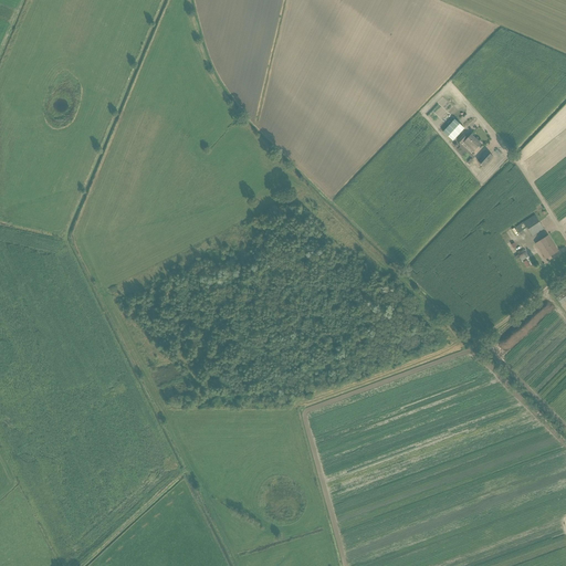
[(454,119),(443,132),(452,142),(464,128),(454,119)]
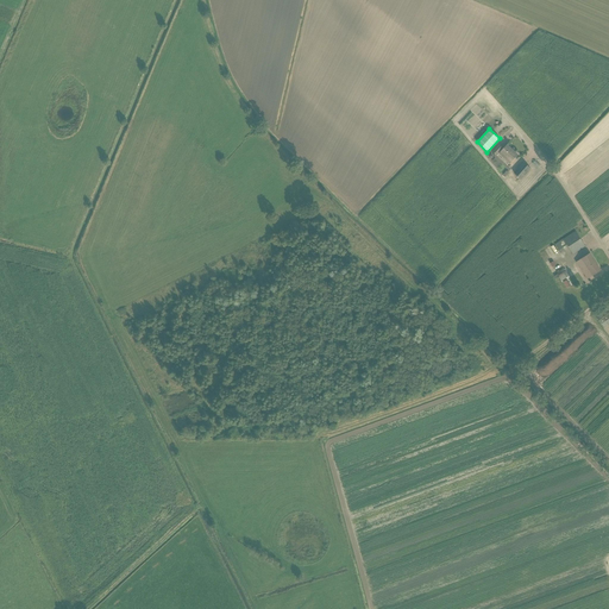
[(512,162),(514,159),(518,155),(512,150),(507,146),(507,145),(503,150),(501,151),(512,162)]
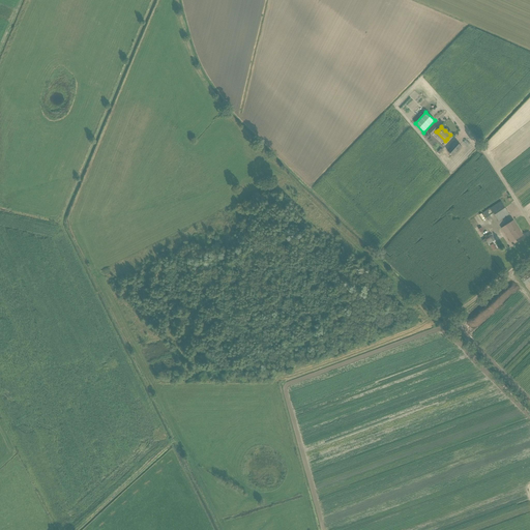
[(453,156),(459,150),(462,147),(455,142),(452,145),(447,150),(453,156)]
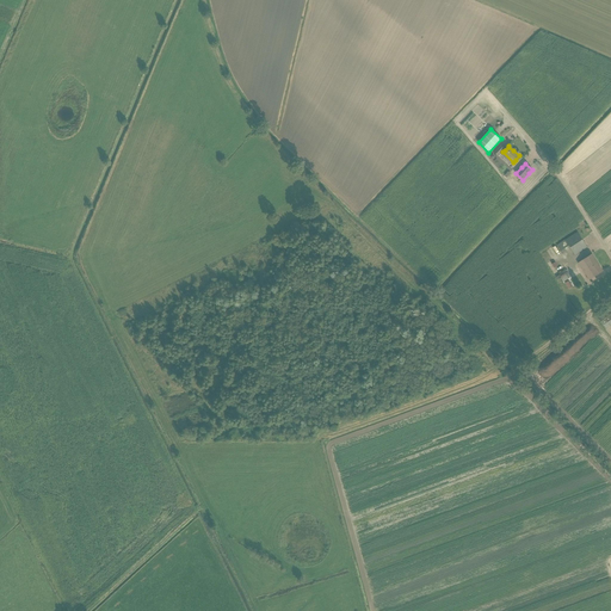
[(575,255),(582,251),(587,247),(581,238),(578,232),(573,235),(557,245),(562,253),(571,248),(575,255)]
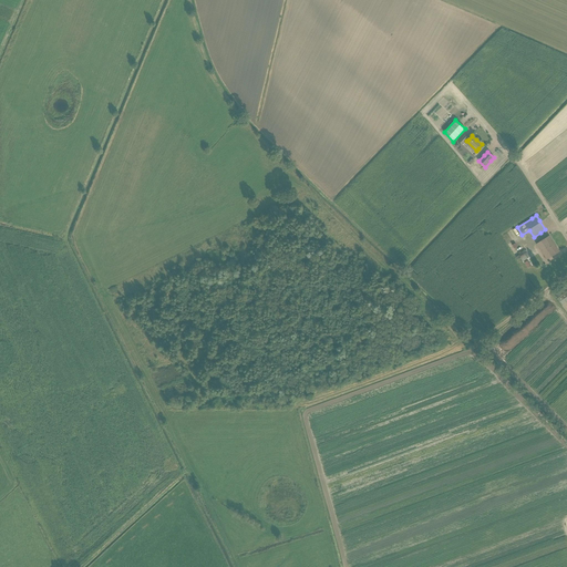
[(549,236),(545,239),(536,244),(544,255),(547,260),(559,251),(549,236)]
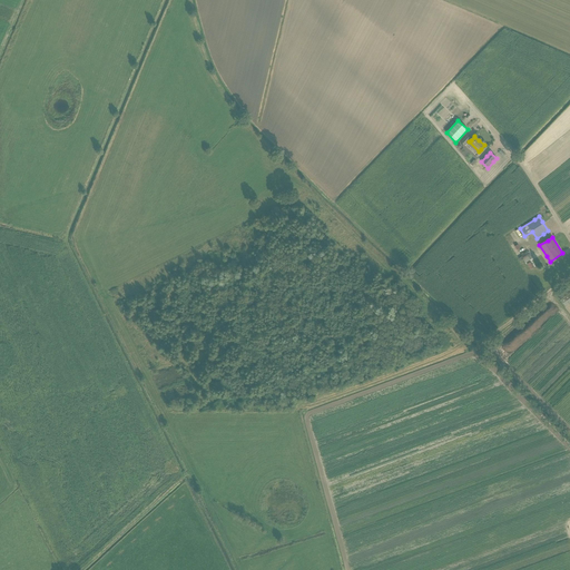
[(528,252),(521,255),(522,257),(519,258),(519,259),(520,262),(523,259),(526,263),(532,258),(528,252)]
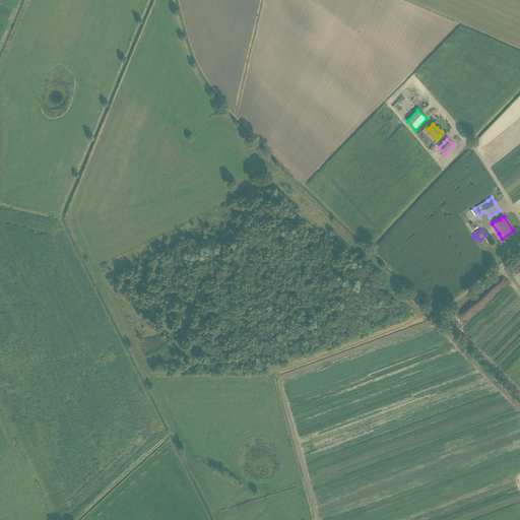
[(519,261),(508,270),(512,274),(514,277),(519,272),(519,261)]
